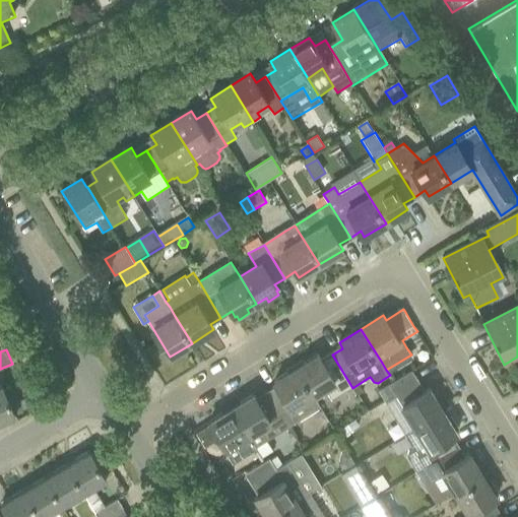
[(318,356),(296,369),(312,395),(324,388),(332,400),(346,392),(352,388),(332,354),(321,361),(318,356)]
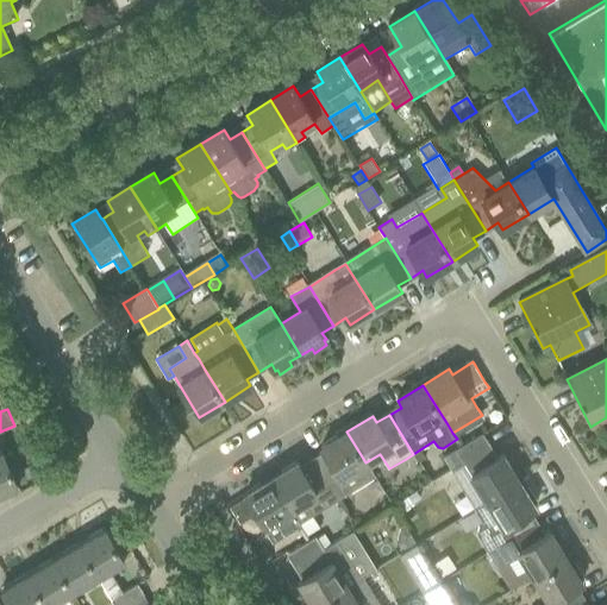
[(365,462),(346,432),(321,447),(325,454),(313,462),(337,502),(375,478),(365,462)]
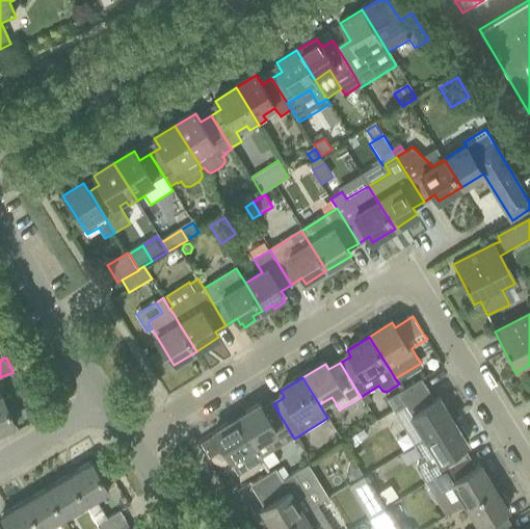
[(405,405),(427,392),(420,380),(398,394),(405,405)]
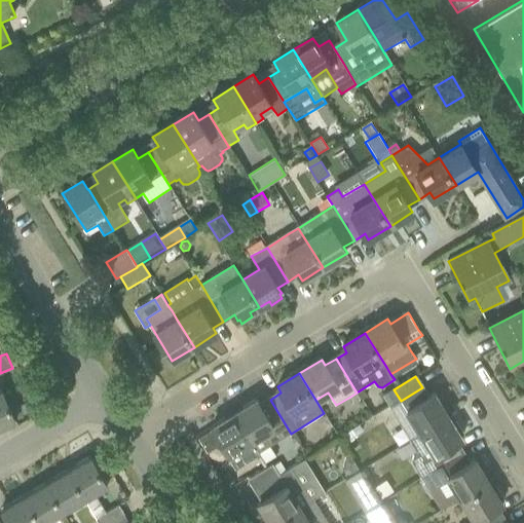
[(410,439),(447,415),(434,395),(428,398),(422,387),(401,401),(390,408),(410,439)]
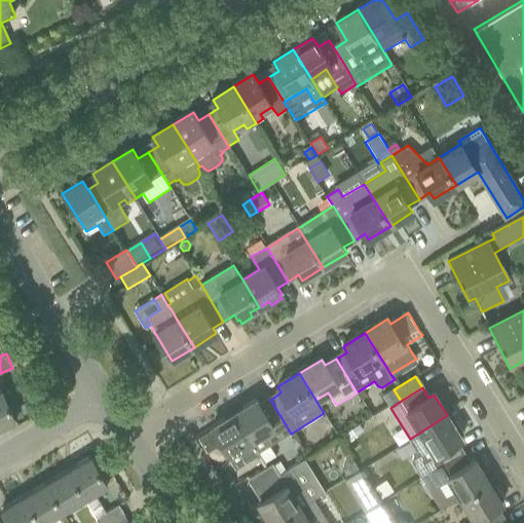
[(357,393),(361,400),(362,401),(368,398),(363,388),(357,393)]
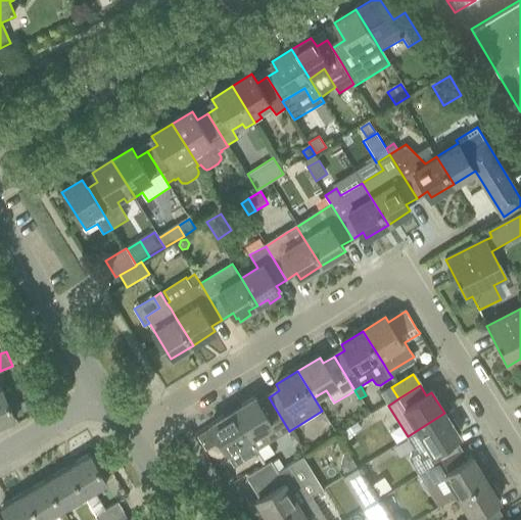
[(2,389),(0,389),(0,426),(16,419),(15,417),(32,410),(28,402),(19,406),(12,390),(5,394),(2,389)]
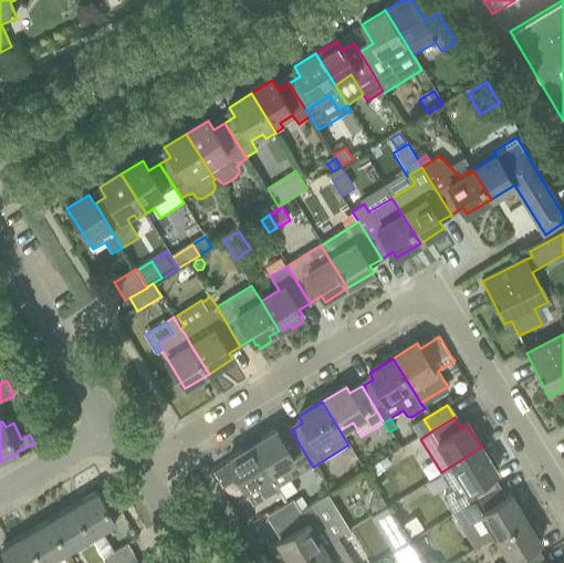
[(382,435),(388,430),(384,423),(377,427),(382,435)]
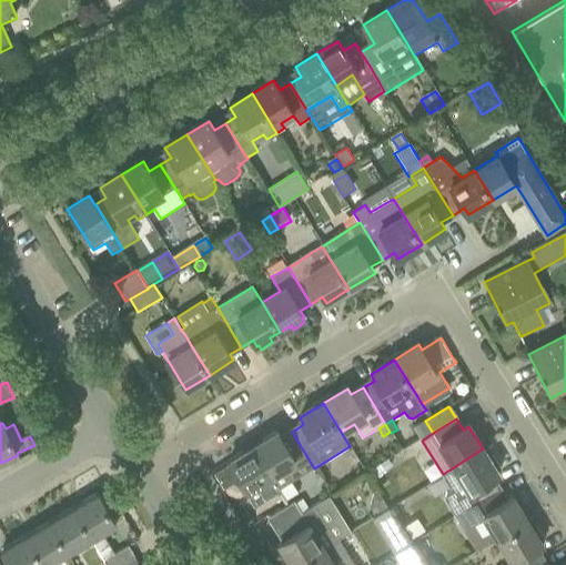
[(276,432),(253,446),(271,476),(281,492),(286,502),(299,495),(291,482),(314,468),(292,432),(280,439),(276,432)]
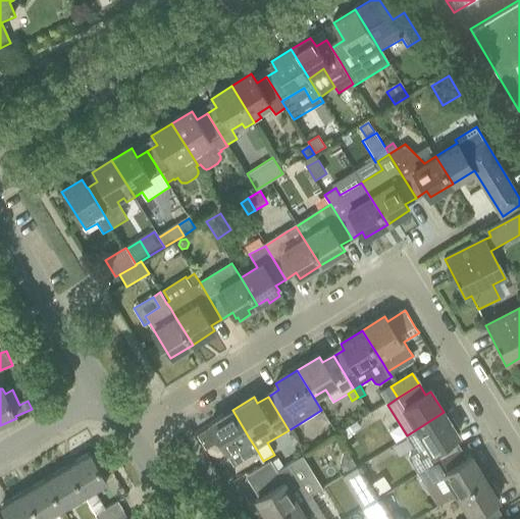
[(258,452),(249,437),(231,410),(210,424),(226,451),(235,446),(244,461),(258,452)]
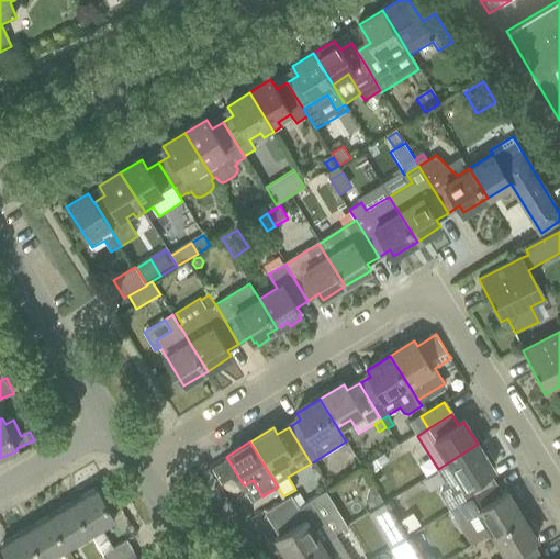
[(483,453),(478,444),(438,469),(447,484),(443,488),(441,494),(450,510),(493,482),(485,470),(492,467),(491,466),(495,464),(488,450),(483,453)]
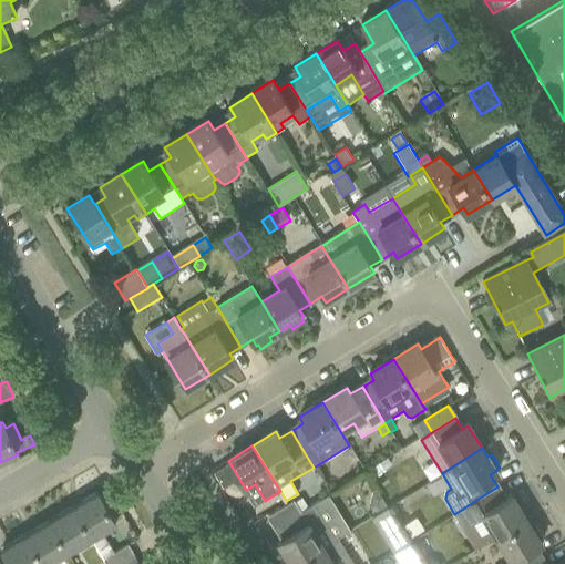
[(224,489),(238,481),(228,465),(215,474),(224,489)]
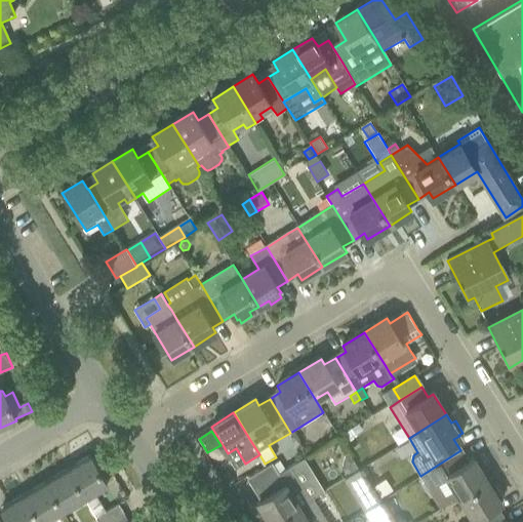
[(459,496),(486,480),(473,458),(468,462),(460,450),(420,476),(421,477),(423,477),(442,508),(459,496)]
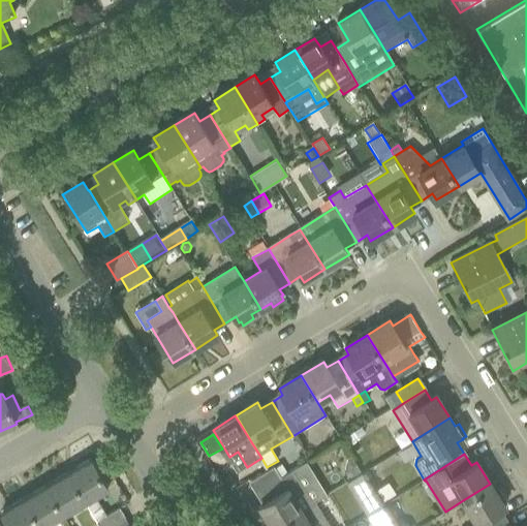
[(362,472),(354,460),(348,464),(347,473),(350,480),(362,472)]
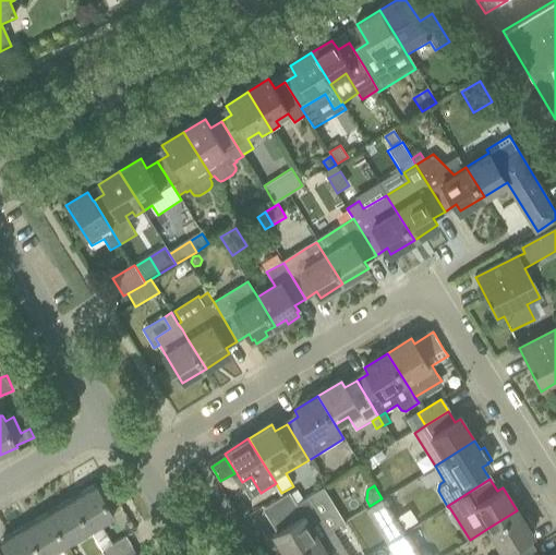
[(72,501),(91,531),(115,517),(96,486),(72,501)]
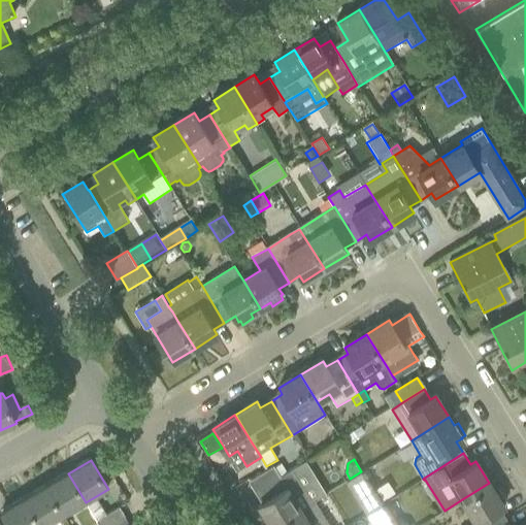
[(280,479),(259,491),(265,501),(260,505),(270,524),(277,524),(313,502),(326,494),(305,462),(293,470),(280,479)]
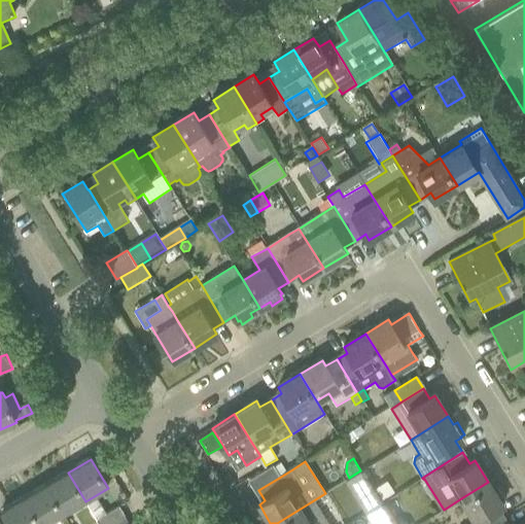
[(258,490),(279,478),(272,466),(251,479),(258,490)]
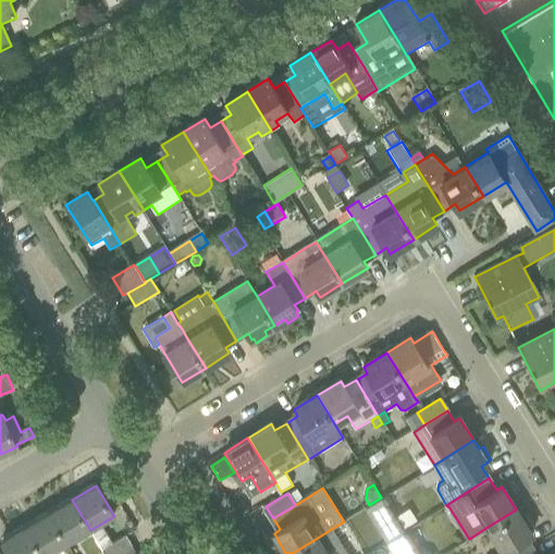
[(72,500),(49,514),(68,543),(90,530),(72,500)]
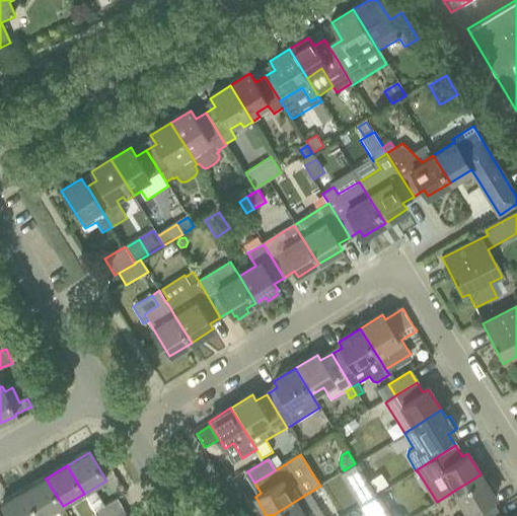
[(356,466),(342,475),(360,505),(374,496),(364,481),(356,466)]
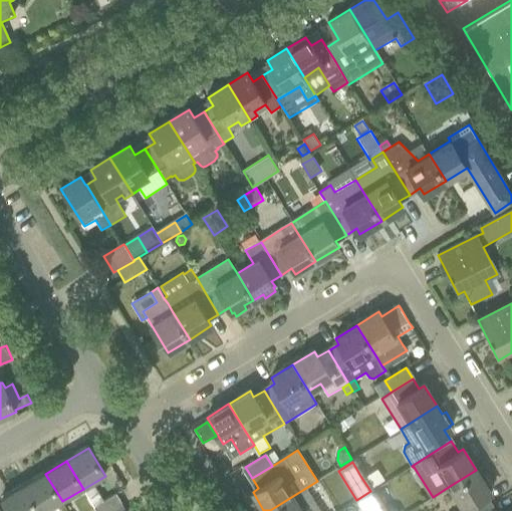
[(450,486),(465,510),(481,510),(491,505),(484,494),(489,491),(488,490),(492,487),(485,476),(481,478),(476,470),(450,486)]
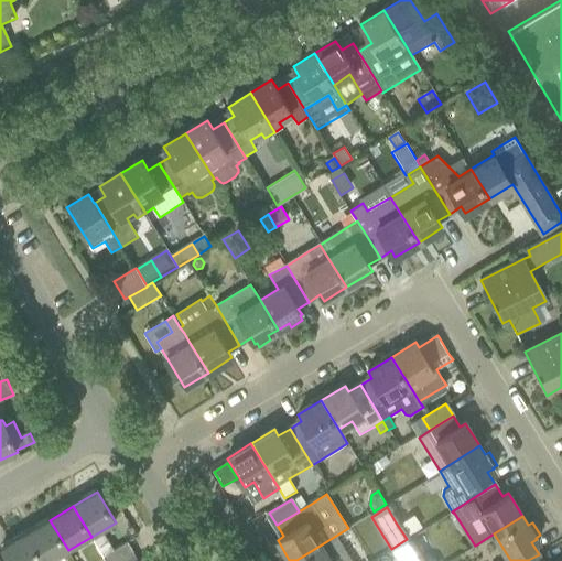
[(413,517),(403,524),(410,535),(421,528),(413,517)]
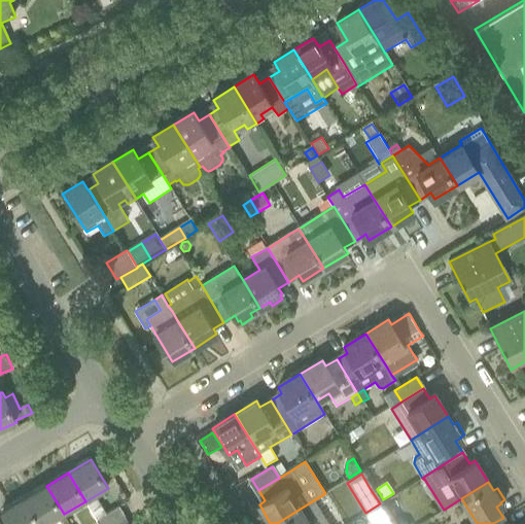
[(64,514),(46,486),(25,498),(40,523),(47,523),(64,514)]
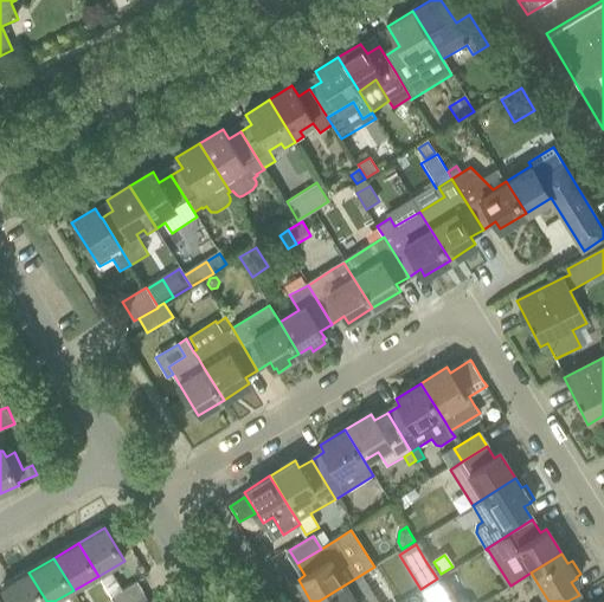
[(29,573),(11,583),(2,588),(11,601),(46,601),(29,573)]
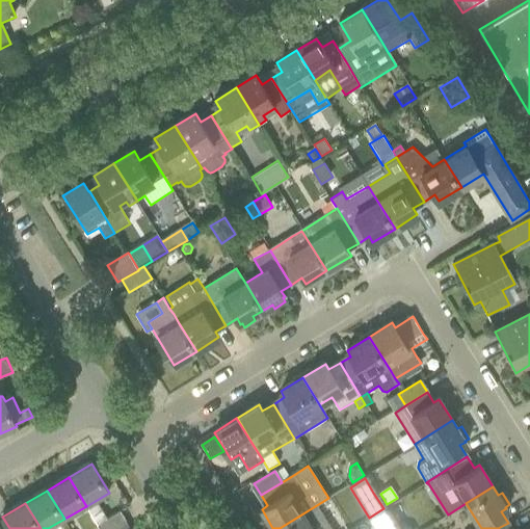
[(315,506),(280,528),(330,528),(317,506),(316,507),(315,506)]
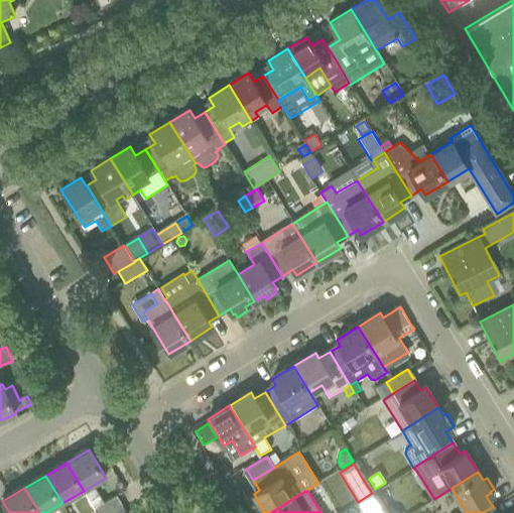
[(374,495),(360,504),(365,512),(372,512),(381,507),(374,495)]
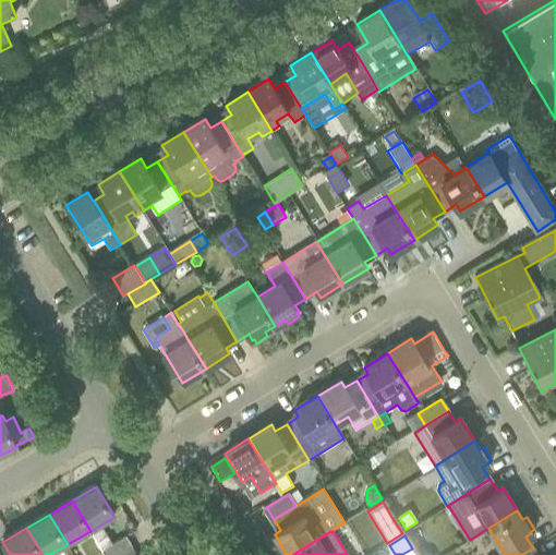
[(139,554),(134,547),(127,537),(103,551),(105,554),(139,554)]
